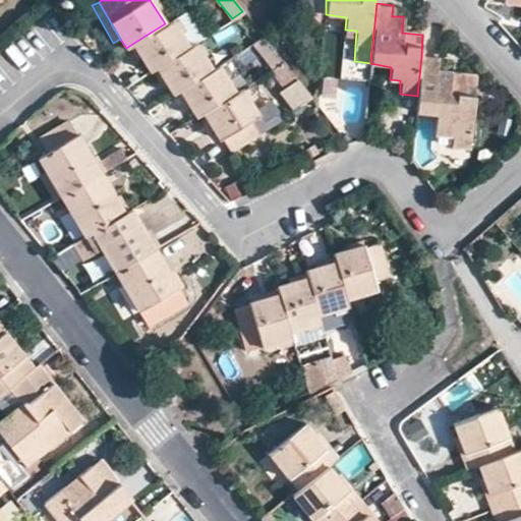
[(149,71),(156,66),(188,46),(171,19),(165,23),(132,44),(149,71)]
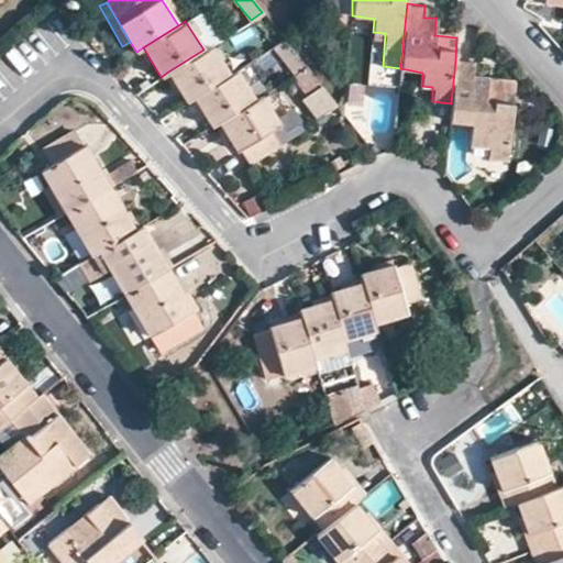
[(305,67),(284,40),(272,46),(294,74),(305,67)]
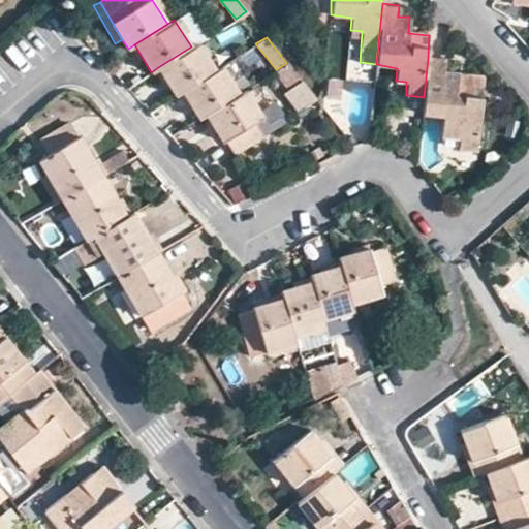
[(175,94),(182,90),(213,70),(196,43),(191,47),(158,67),(175,94)]
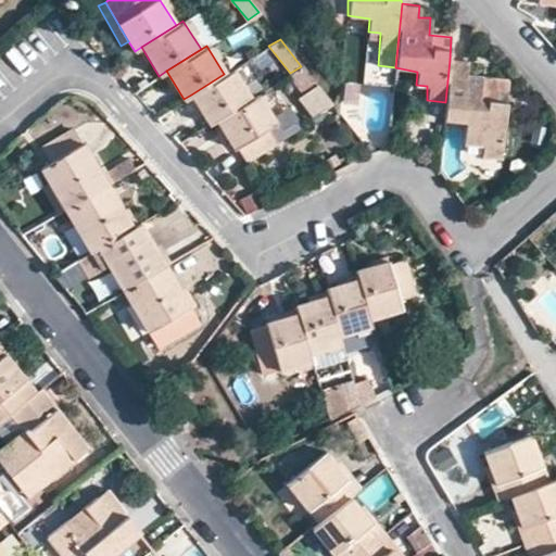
[(504,101),(478,98),(480,75),(466,74),(467,62),(450,60),(445,102),(443,121),(464,124),(464,143),(481,146),(482,154),(500,156),(504,101)]
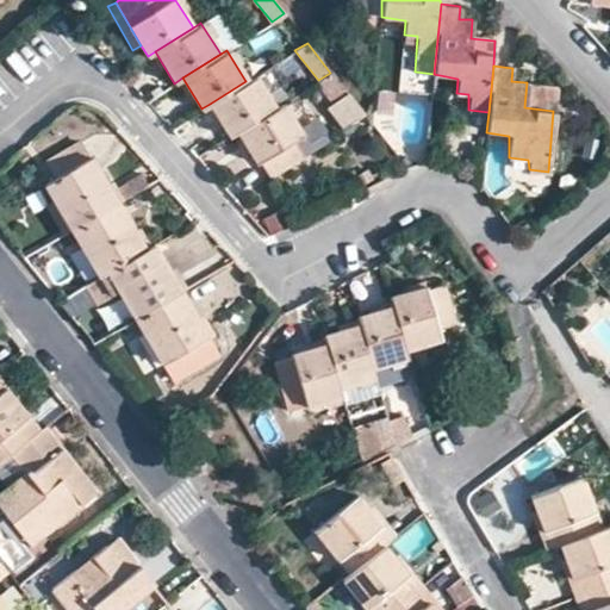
[(360,110),(330,73),(318,80),(317,81),(334,104),(330,106),(343,123),(360,110)]
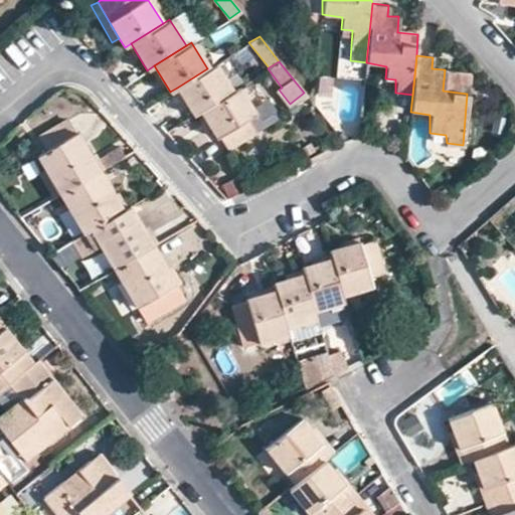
[(193,114),(200,110),(231,91),(214,64),(207,68),(177,88),(187,103),(193,114)]
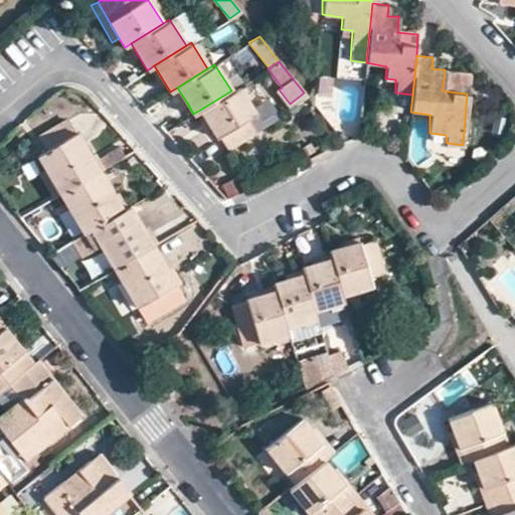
[(200,110),(217,136),(245,118),(252,113),(237,88),(231,91),(200,110)]
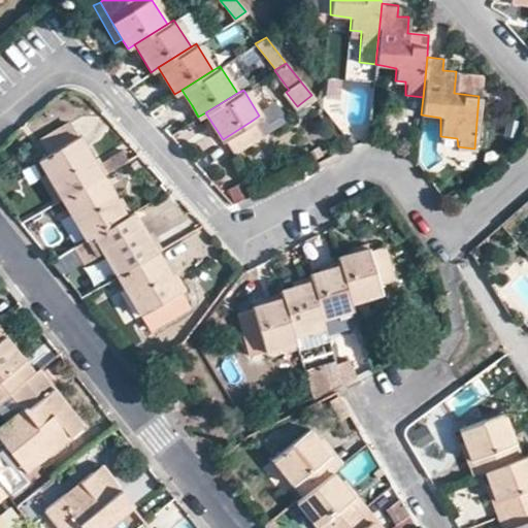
[(37,137),(47,154),(76,136),(67,121),(37,137)]
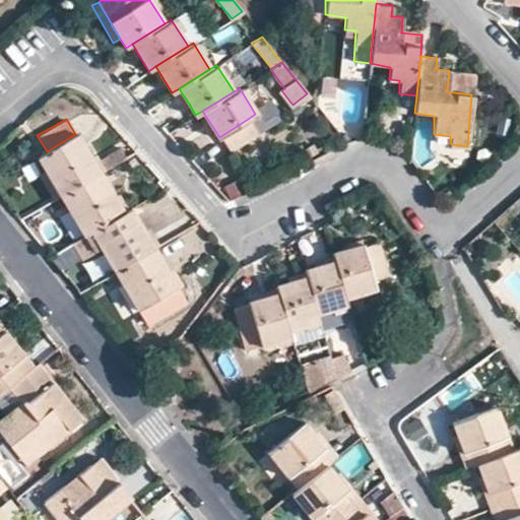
[(219,137),(229,151),(256,132),(248,119),(219,137)]
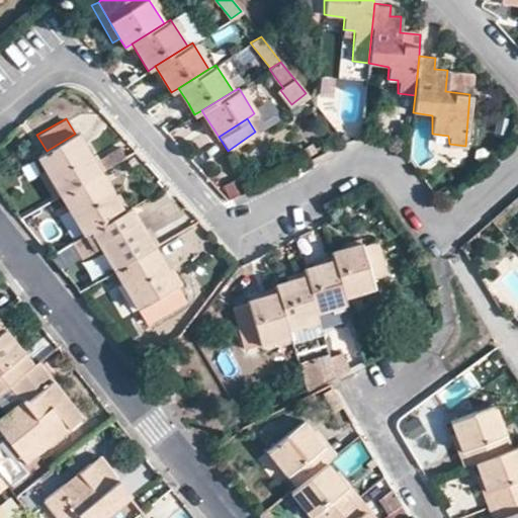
[(77,133),(75,134),(47,151),(37,157),(60,194),(99,171),(77,133)]
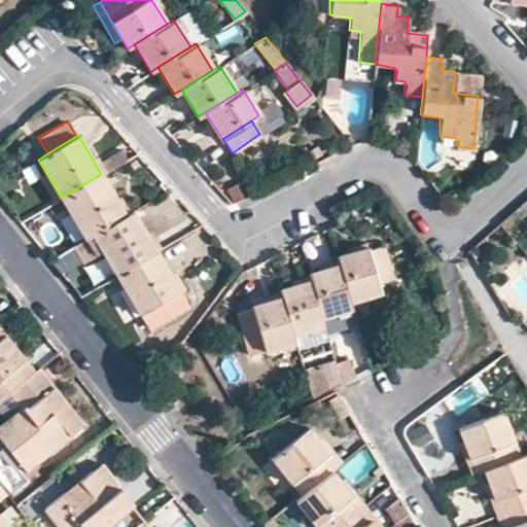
[(101,174),(61,198),(84,238),(125,214),(101,174)]
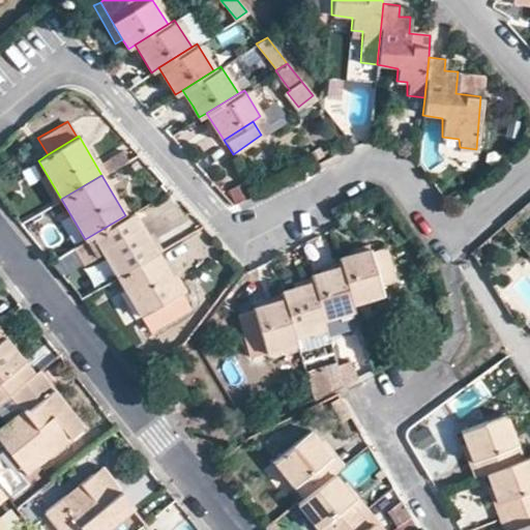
[(83,263),(101,252),(116,276),(156,252),(133,212),(125,215),(85,239),(72,246),(83,263)]
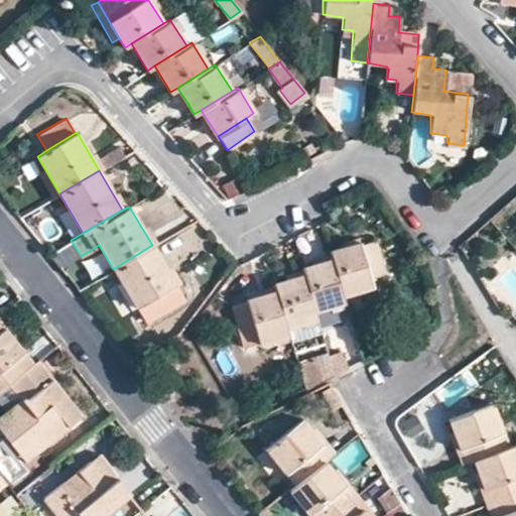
[(370,284),(368,275),(383,270),(374,240),(359,245),(358,242),(328,251),(330,257),(341,293),(370,284)]
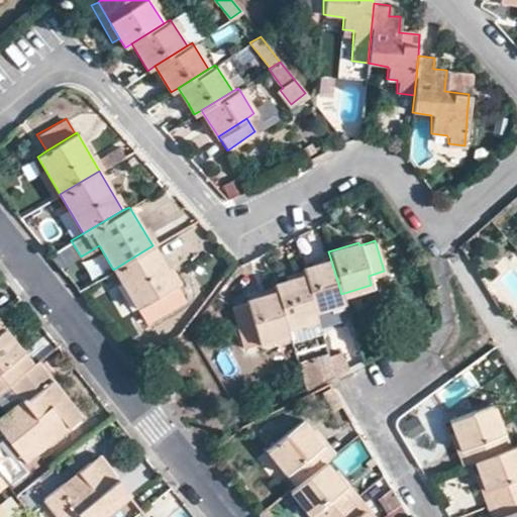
[(152,245),(113,270),(129,293),(143,319),(170,304),(163,292),(176,284),(152,245)]
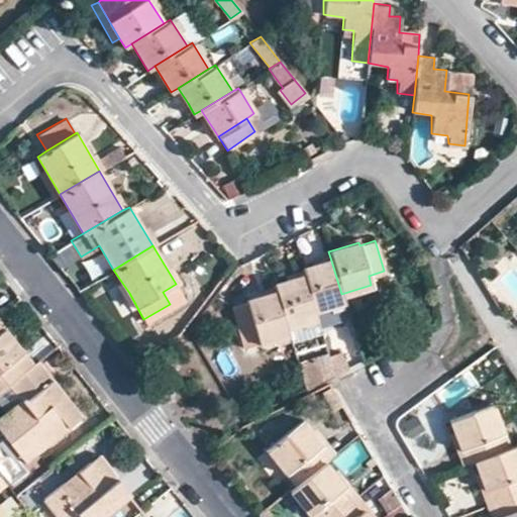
[(346,312),(341,294),(330,257),(301,267),(303,274),(317,320),(329,317),(346,312)]
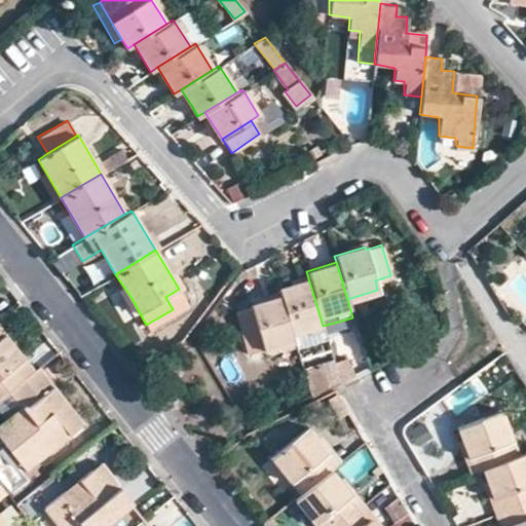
[(87,276),(74,285),(79,296),(94,287),(87,276)]
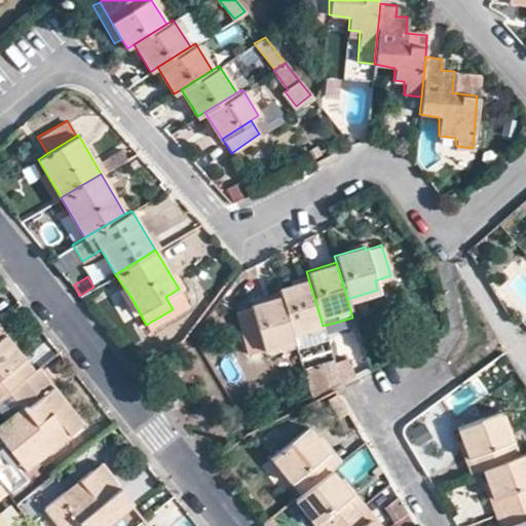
[(279,287),(282,296),(295,339),(297,347),(327,338),(323,326),(308,278),(279,287)]
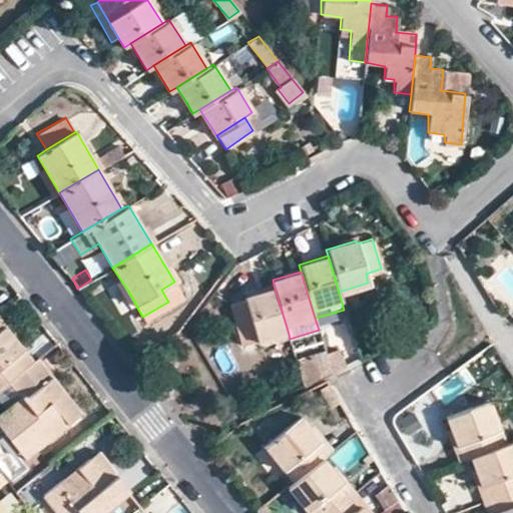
[(174,282),(161,290),(168,302),(181,293),(174,282)]
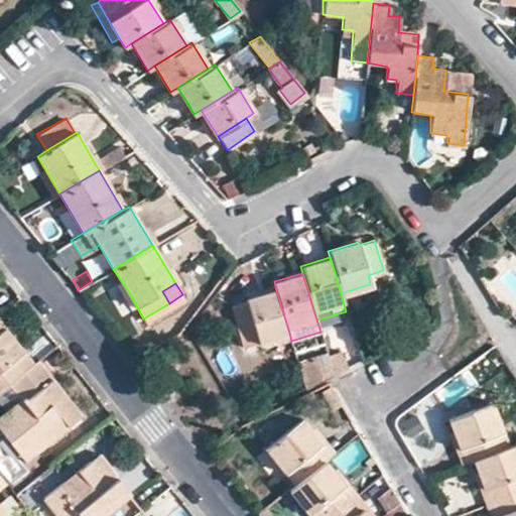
[(245,299),(246,302),(255,334),(257,342),(289,333),(276,290),(245,299)]
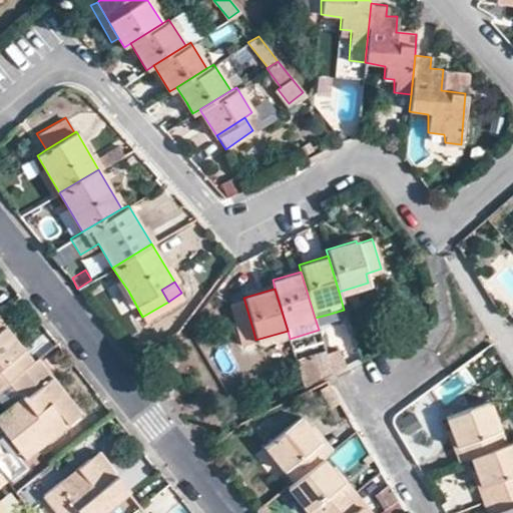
[(244,301),(229,305),(239,336),(253,332),(244,301)]
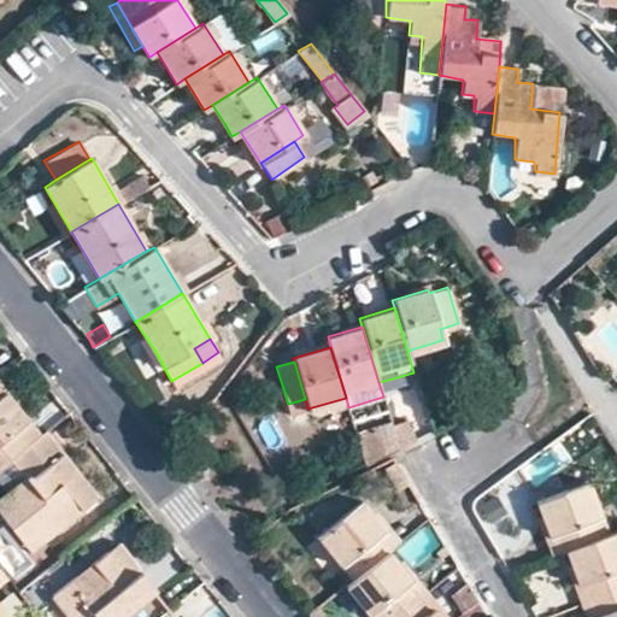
[(0,463),(7,458),(37,433),(0,386),(0,463)]
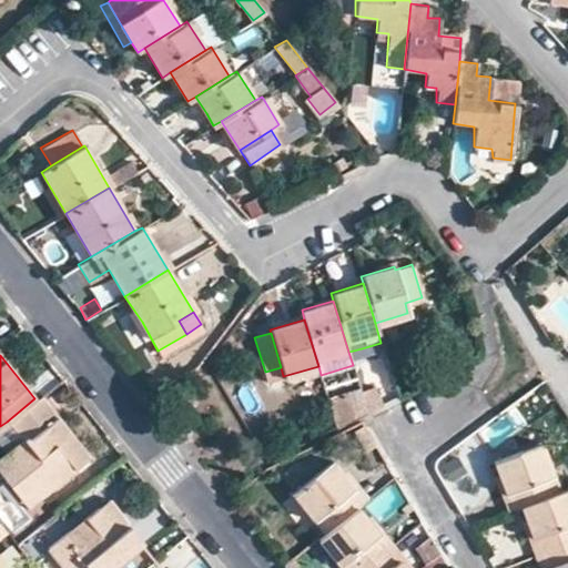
[(385,356),(372,358),(376,376),(389,372),(385,356)]
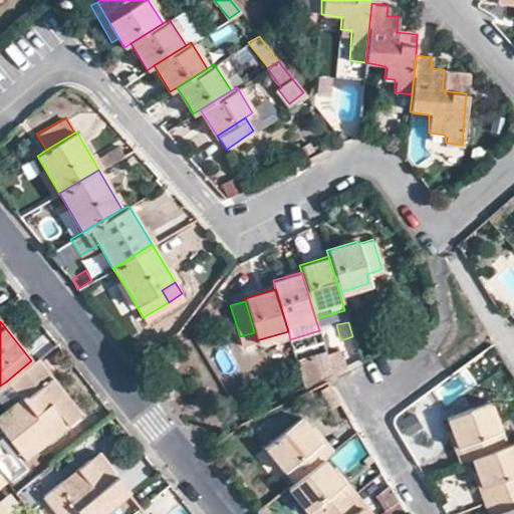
[(34,446),(65,421),(49,401),(60,393),(34,358),(31,360),(6,381),(17,397),(0,410),(0,429),(15,448),(28,438),(34,446)]
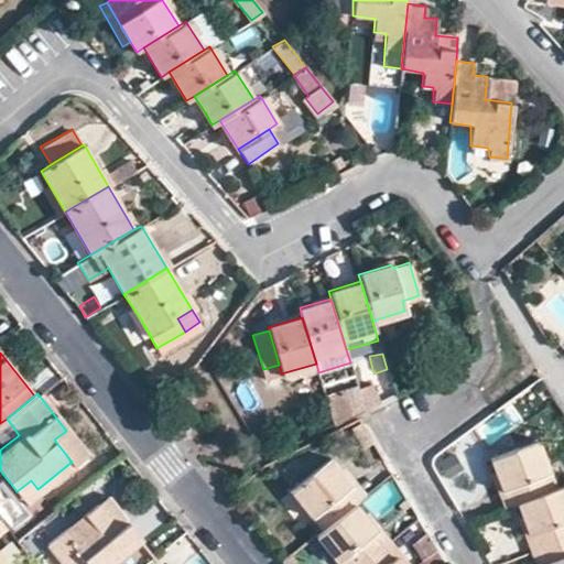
[(72,462),(84,452),(66,431),(54,440),(72,462)]
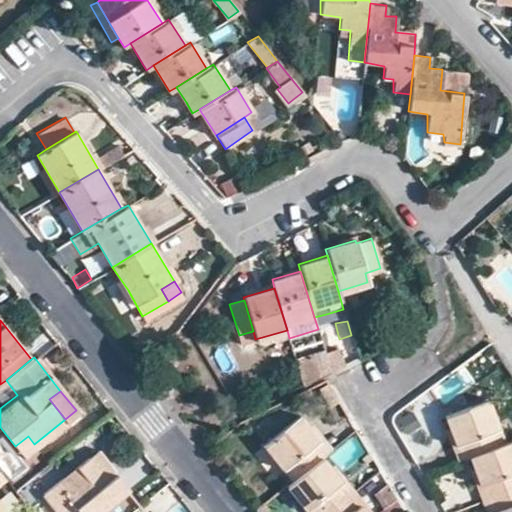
[(469,456),(504,443),(487,400),(445,415),(461,459),(469,456)]
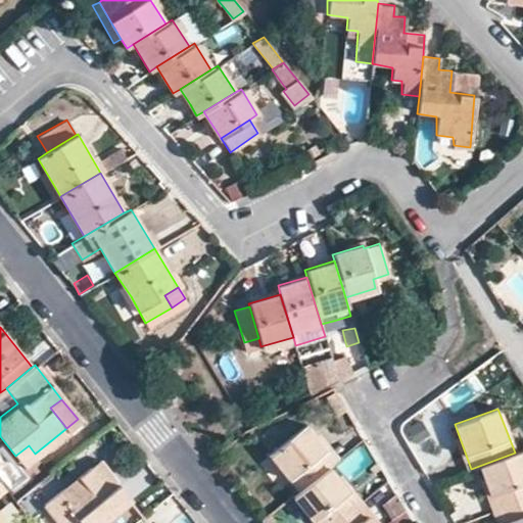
[(334,462),(305,427),(271,456),(298,490),(327,468),(334,462)]
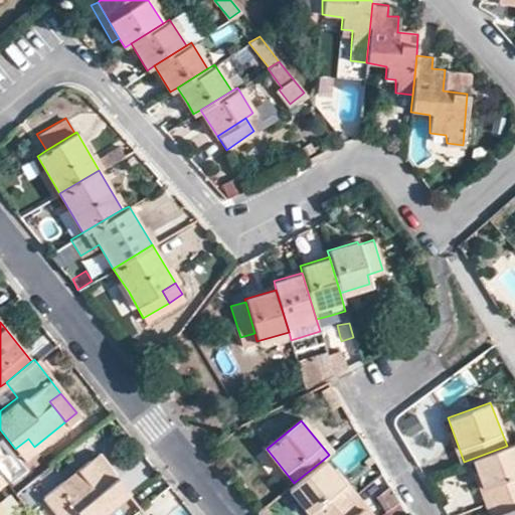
[(15,449),(21,457),(34,447),(28,439),(15,449)]
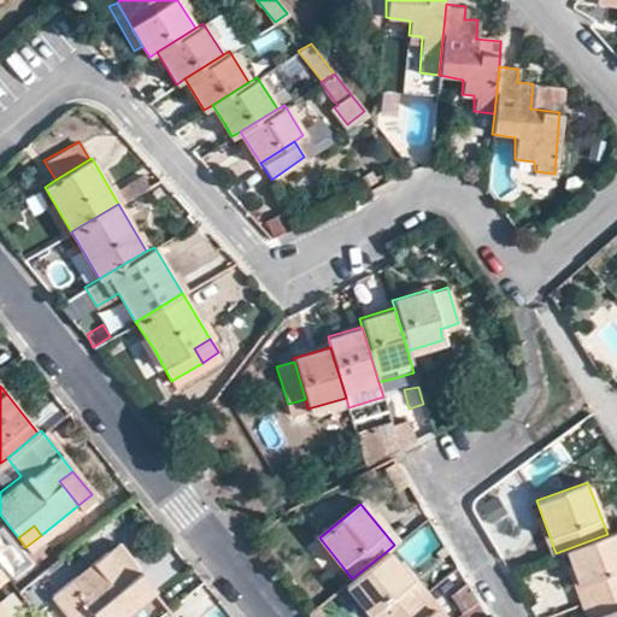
[(415,565),(441,547),(429,528),(403,546),(415,565)]
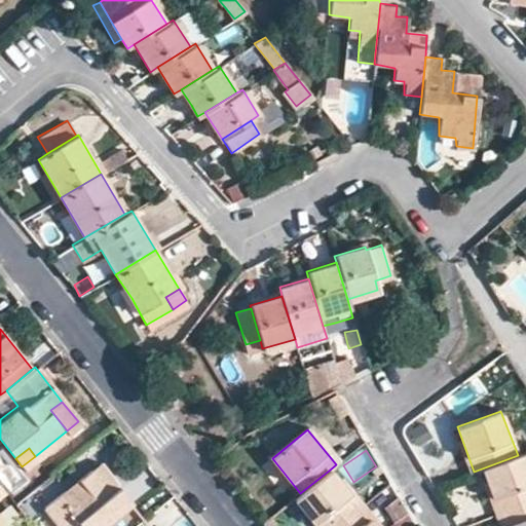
[(482,468),(499,512),(525,500),(525,455),(525,452),(518,455),(482,468)]
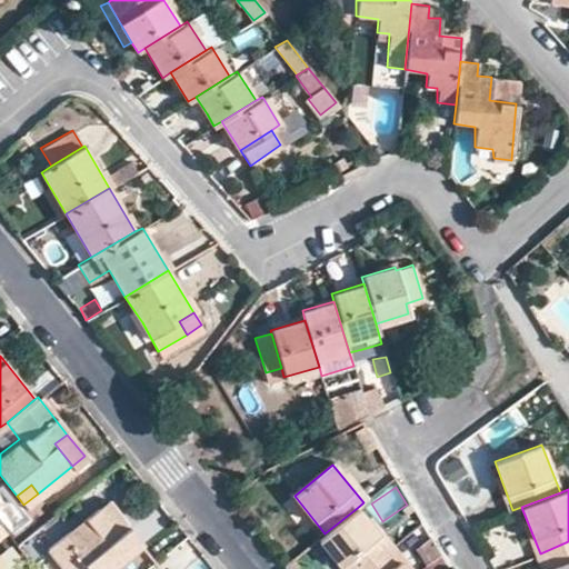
[(106,518),(116,511),(107,500),(98,507),(106,518)]
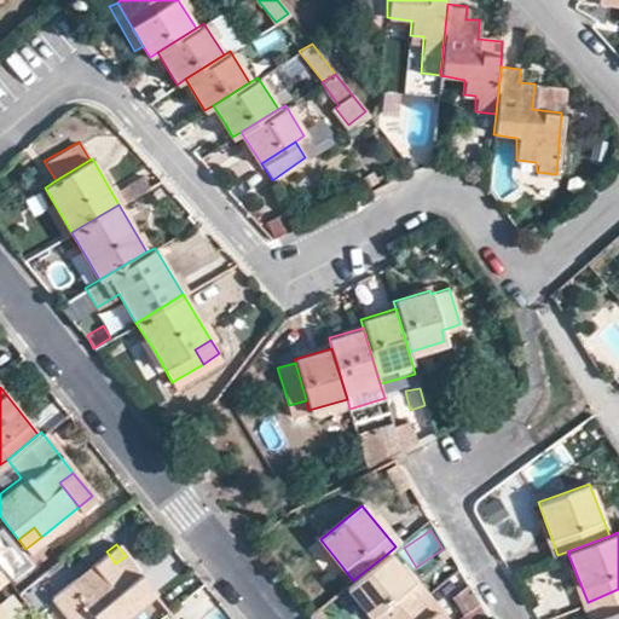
[(51,596),(68,618),(113,618),(151,589),(126,556),(115,563),(106,551),(51,596)]
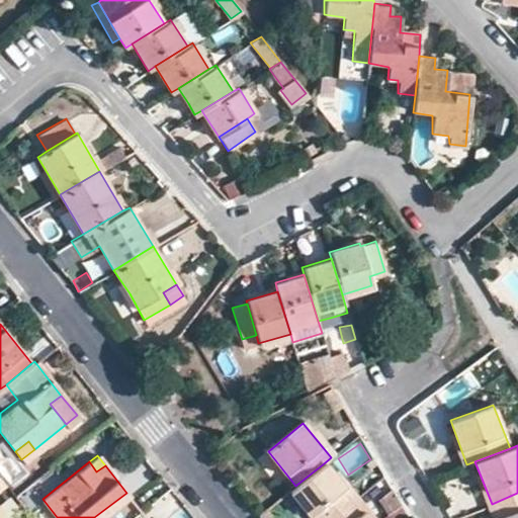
[(311,517),(331,517),(354,500),(324,463),(295,486),(289,492),(291,495),(311,517)]
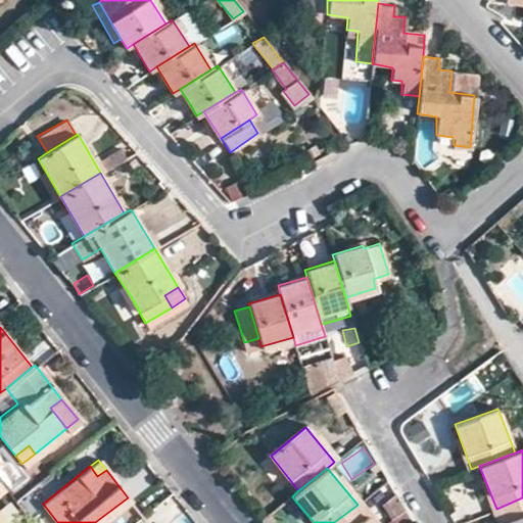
[(522,522),(522,497),(496,509),(501,522),(522,522)]
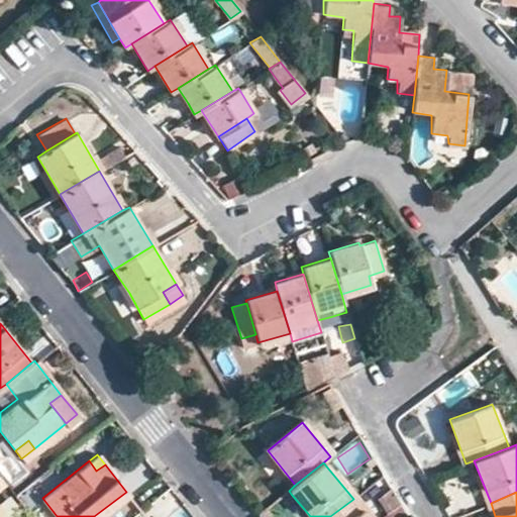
[(310,516),(291,494),(281,502),(293,516),(310,516)]
